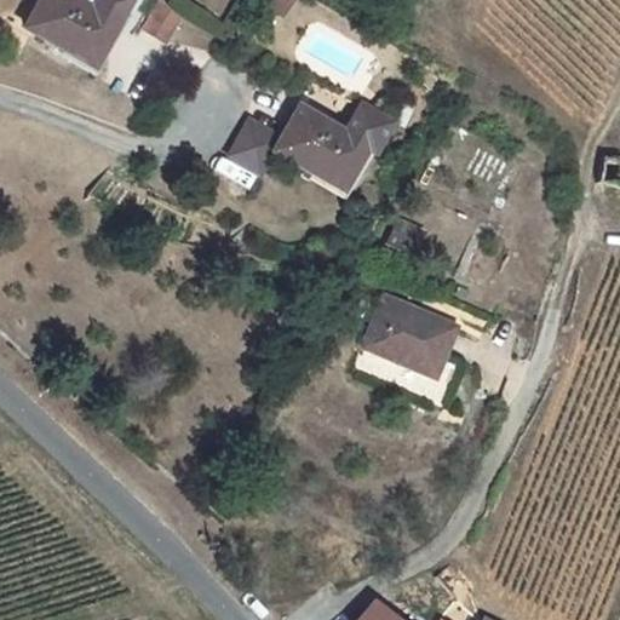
[(102,0),(102,1),(101,0),(42,0),(23,32),(89,72),(130,4),(124,0),(102,0)]
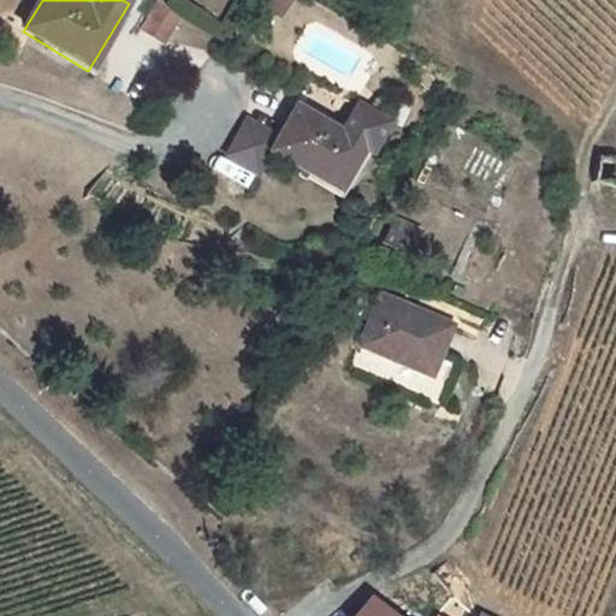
[(188,9),(172,0),(158,0),(141,29),(167,45),(188,9)]
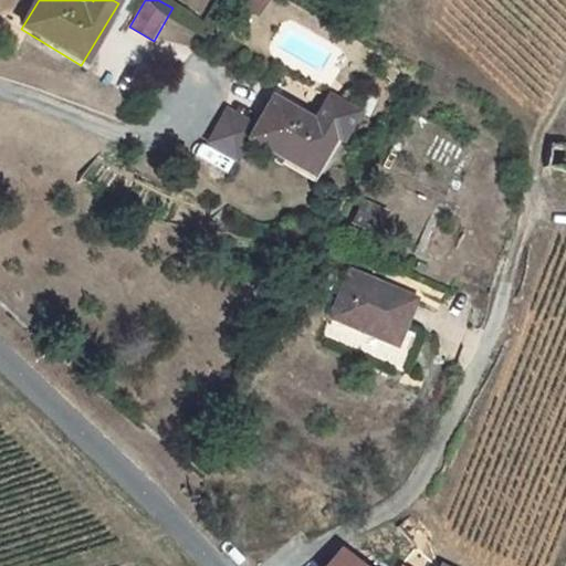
[(248,0),(262,10),(269,0),(248,0)]
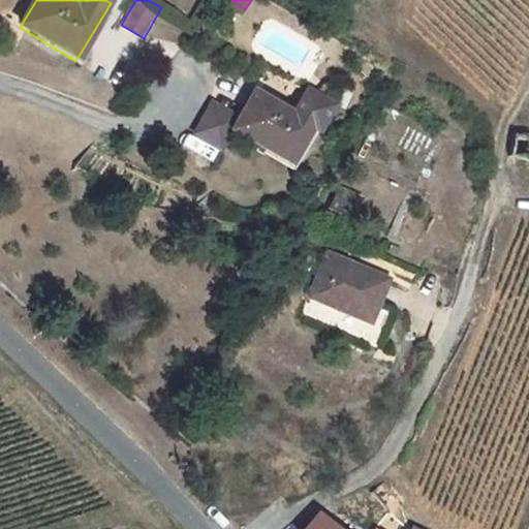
[(297,159),(273,144),(271,147),(269,151),(298,169),(339,103),(314,88),(300,112),(318,124),(297,159)]
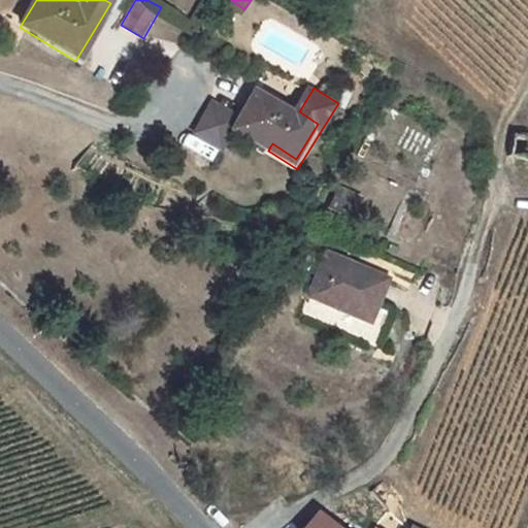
[(262,89),(238,126),(270,146),(272,143),(296,159),(318,124),(299,111),(262,89)]
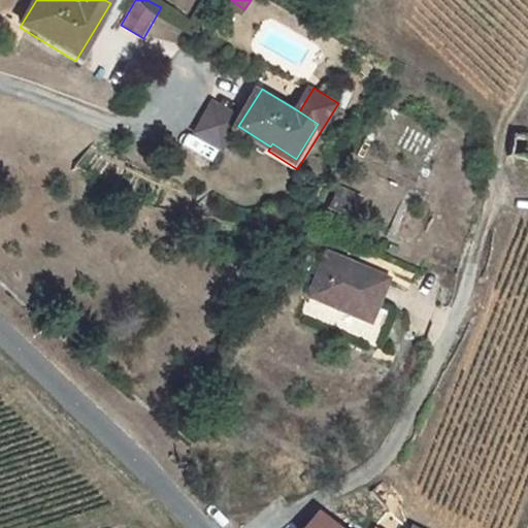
[(218,100),(200,128),(227,144),(236,129),(233,128),(241,114),(218,100)]
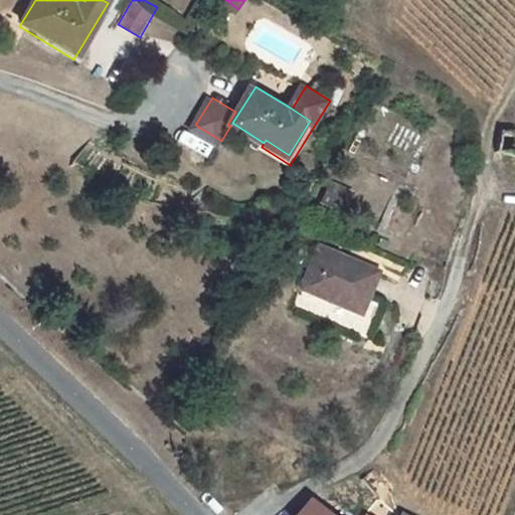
[(514,112),(503,111),(496,158),(514,160),(514,112)]
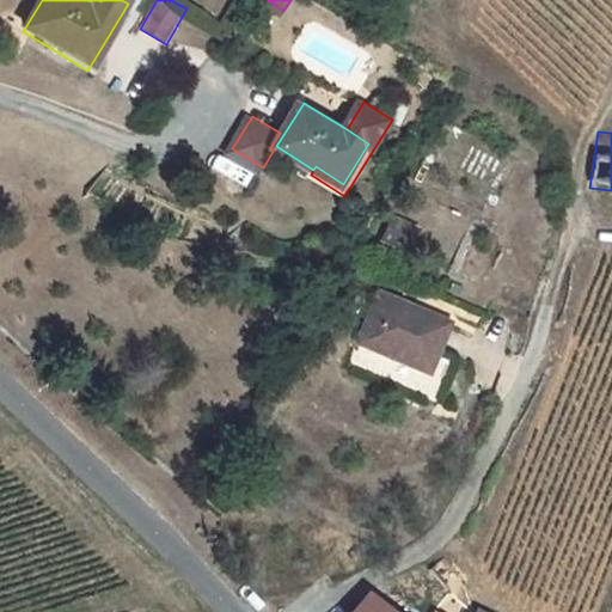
[(451,324),(383,294),(360,346),(429,375),(451,324)]
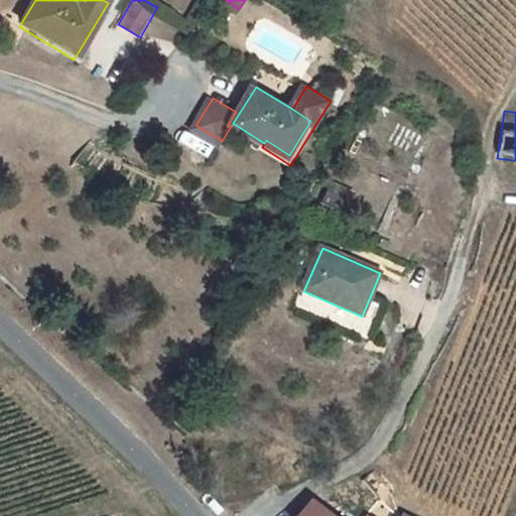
[(354,515),(329,497),(317,510),(310,506),(301,515),(354,515)]
